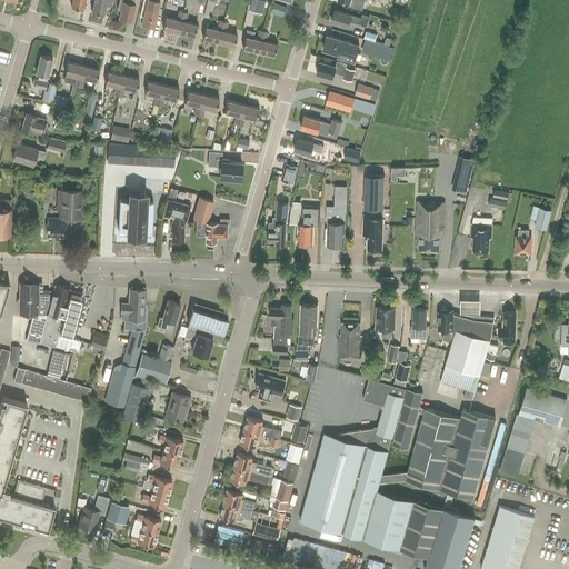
[(83,9),(85,0),(72,0),(71,7),(83,9)]
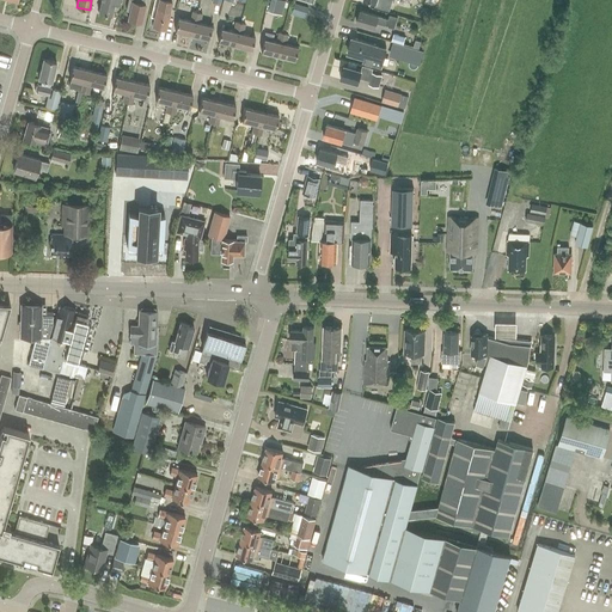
[(120,7),(121,0),(101,0),(99,12),(111,16),(114,6),(120,7)]
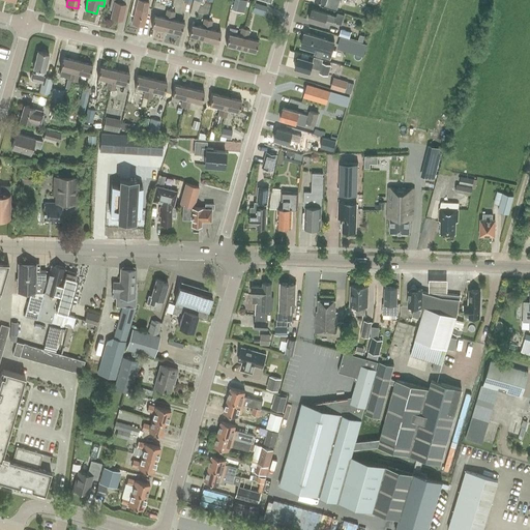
[(122,20),(126,3),(125,3),(125,0),(111,0),(110,9),(113,9),(111,17),(122,20)]
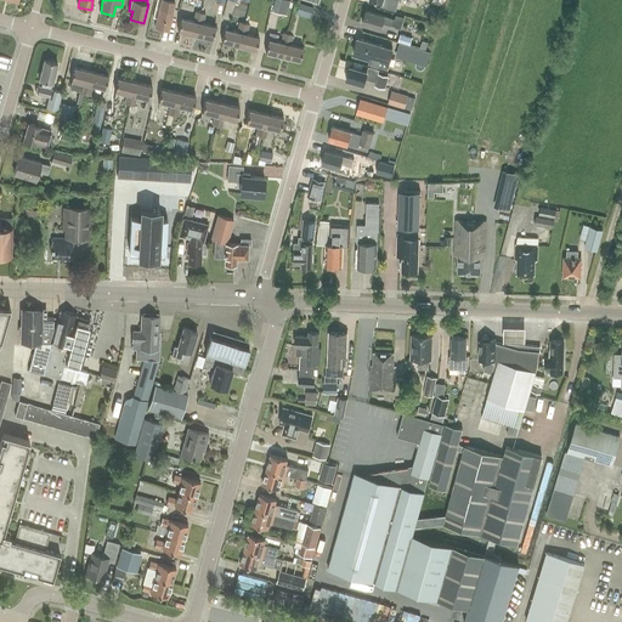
[(157,0),(153,18),(157,20),(154,26),(169,29),(173,10),(175,1),(171,0),(170,0),(157,0)]
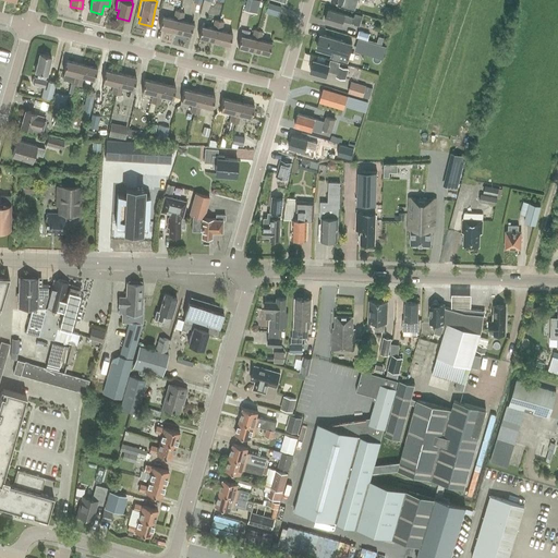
[(257,14),(261,1),(256,0),(246,0),(244,11),(257,14)]
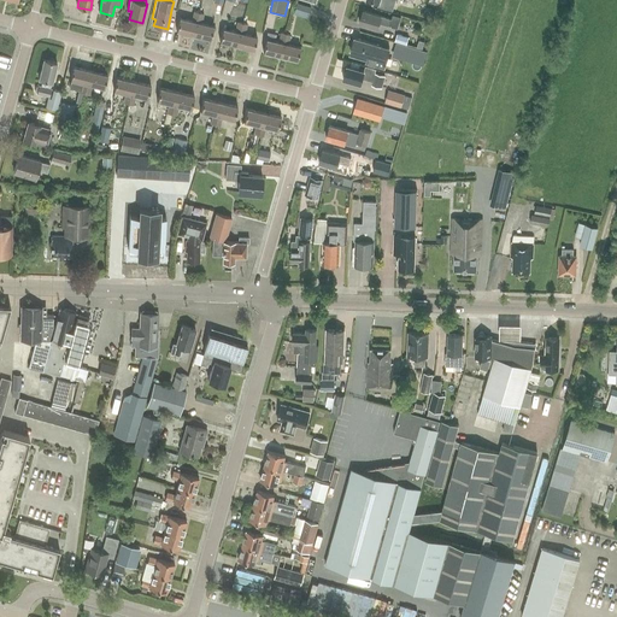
[(307,19),(311,7),(297,3),(293,15),(307,19)]
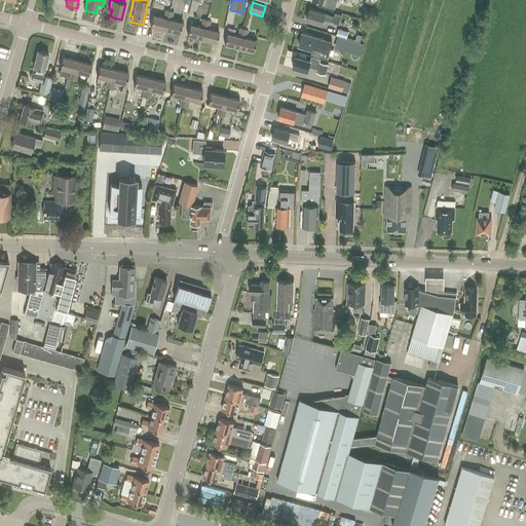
[(165,30),(170,10),(165,9),(163,17),(153,15),(150,27),(165,30)]
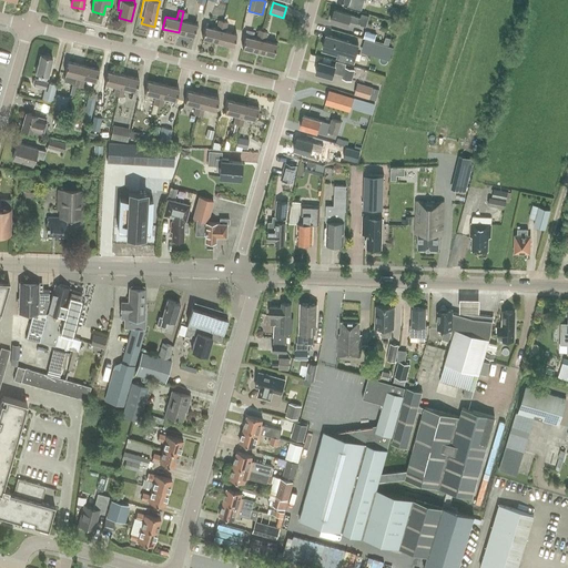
[(359,18),(352,14),(334,10),(331,21),(347,27),(350,21),(366,27),(369,16),(362,13),(359,18)]
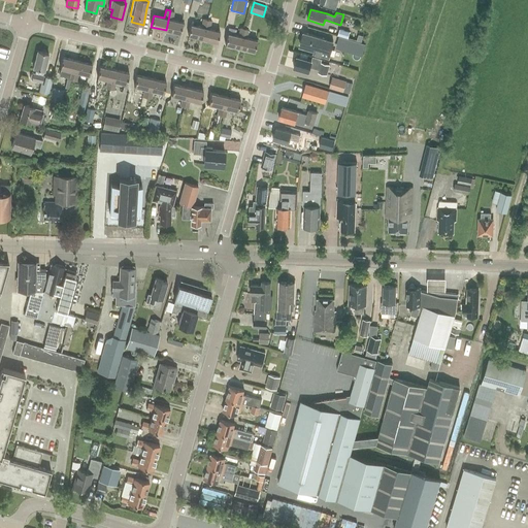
[(170,10),(166,30),(180,33),(183,23),(172,20),(174,11),(170,10)]
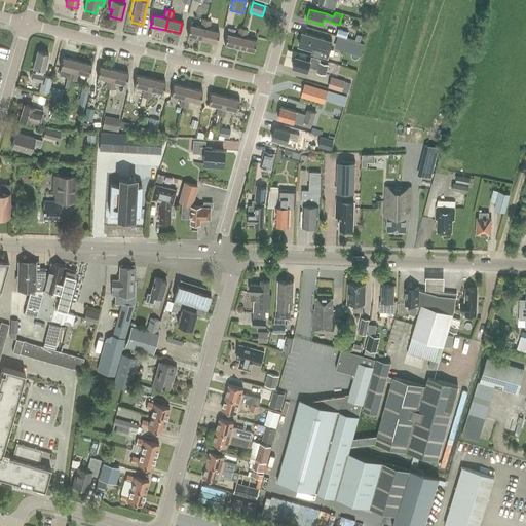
[(202,39),(207,20),(202,19),(200,27),(190,25),(187,35),(202,39)]
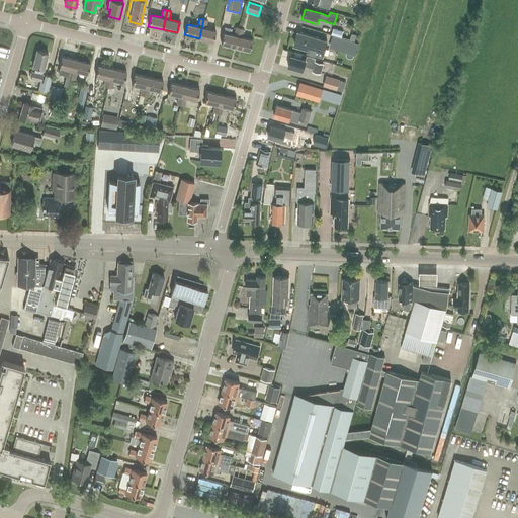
[(203,19),(199,38),(213,41),(216,30),(205,28),(207,20),(203,19)]
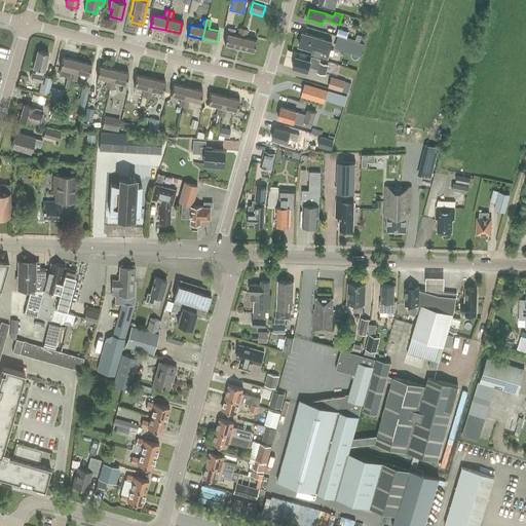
[(239,47),(243,29),(239,28),(237,36),(227,33),(224,44),(239,47)]
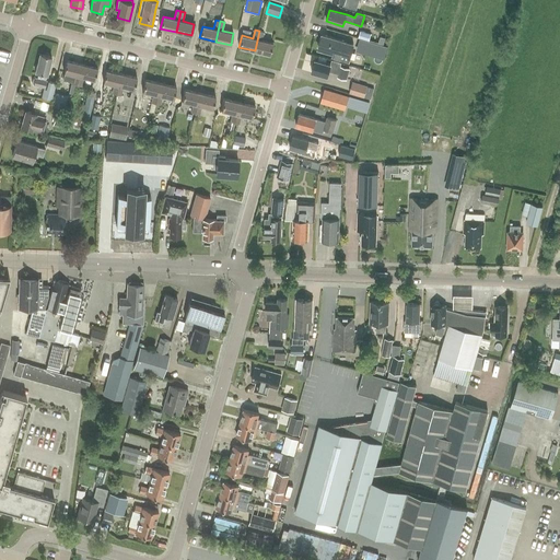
[(259,31),(255,50),(270,55),(272,43),(261,41),(264,32),(259,31)]
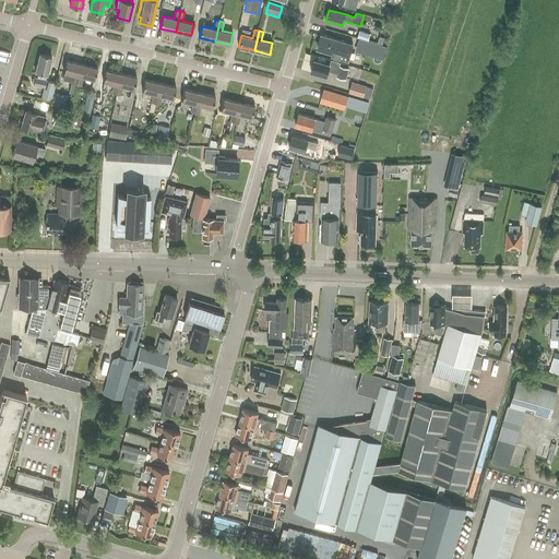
[(368,40),(370,34),(359,31),(357,37),(368,40)]
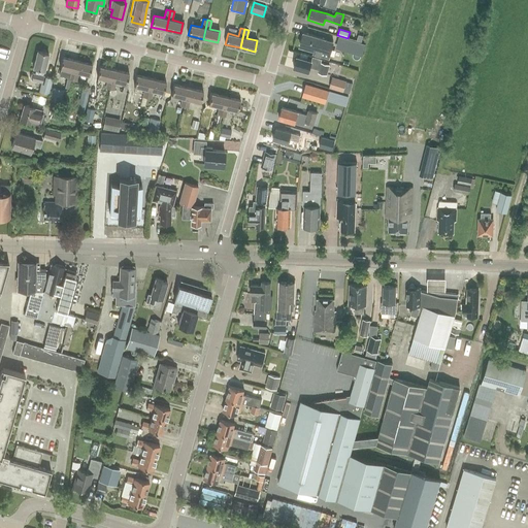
[(329,59),(334,42),(320,38),(320,37),(304,33),(300,45),(314,50),(312,54),(329,59)]
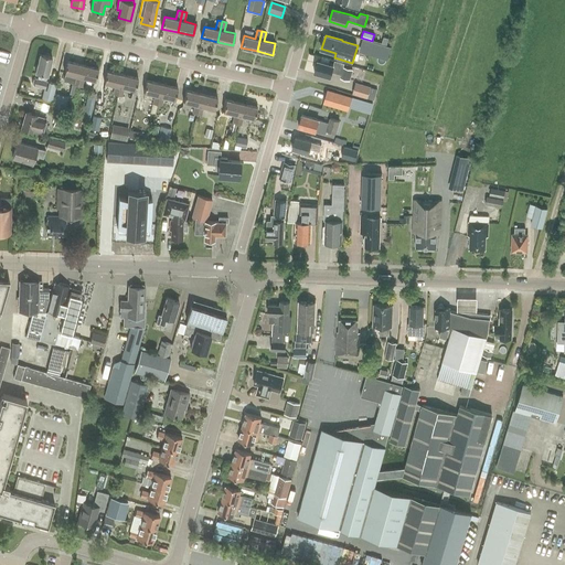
[(374,54),(376,43),(363,40),(360,50),(374,54)]
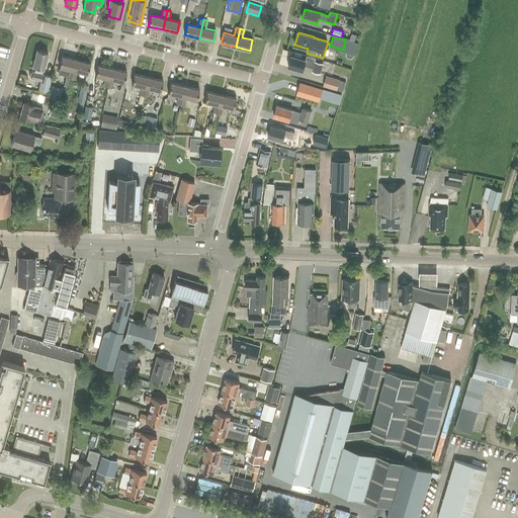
[(42,69),(44,69),(48,53),(37,50),(32,67),(35,68),(34,72),(32,72),(30,72),(30,76),(31,78),(41,80),(42,74),(41,74),(42,69)]
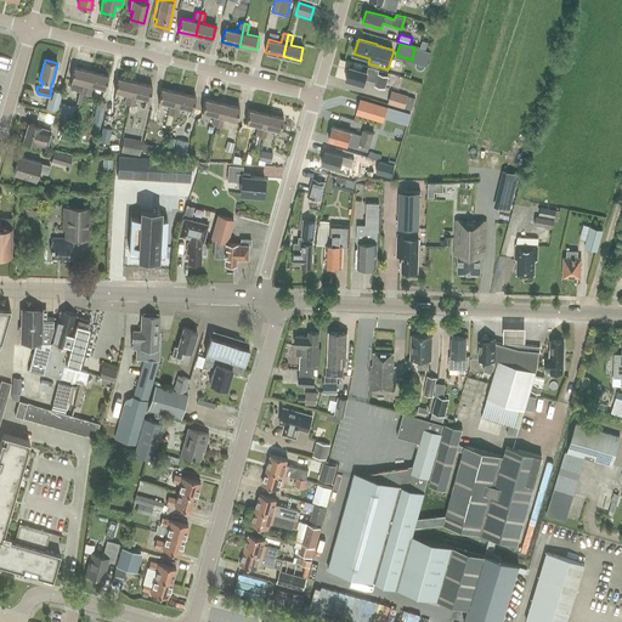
[(86,94),(91,72),(74,67),(71,80),(72,80),(71,88),(82,91),(82,92),(86,94)]
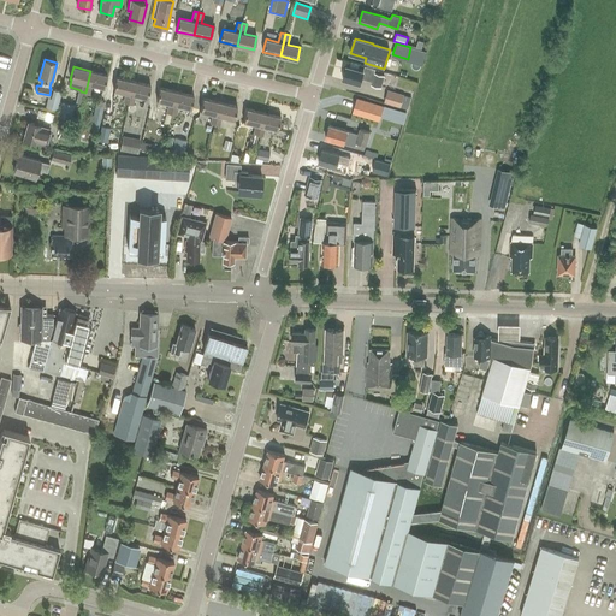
[(374,73),(375,70),(365,66),(363,71),(347,66),(343,80),(360,84),(362,78),(372,82),(371,84),(381,87),(384,76),(374,73)]
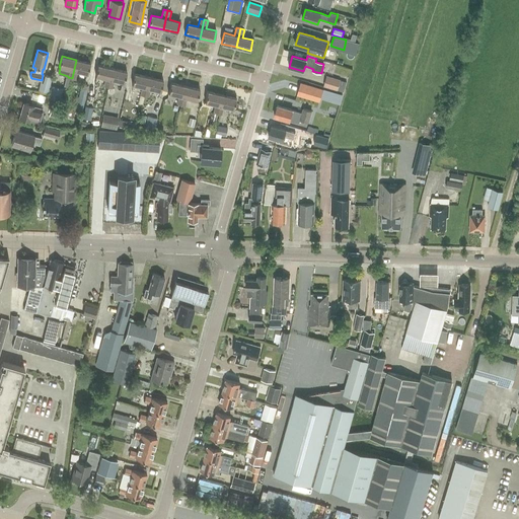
[(76,60),(72,78),(75,79),(77,71),(88,74),(90,63),(76,60)]
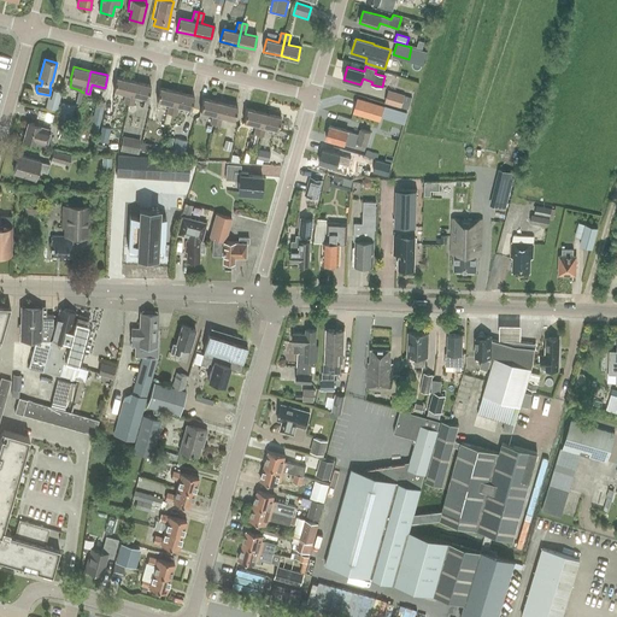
[(129,104),(134,81),(117,77),(113,90),(127,93),(124,103),(129,104)]
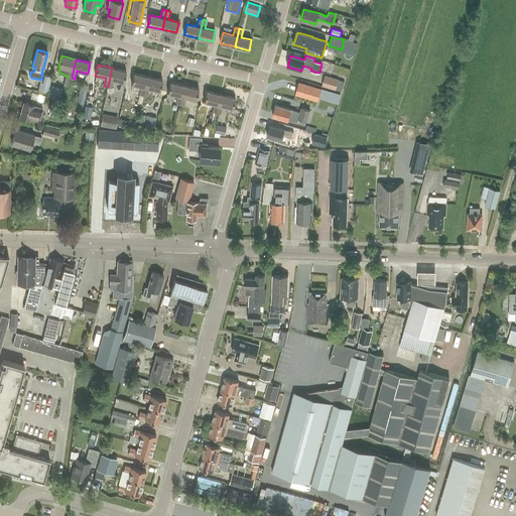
[(112,68),(108,87),(111,88),(113,80),(124,83),(126,72),(112,68)]
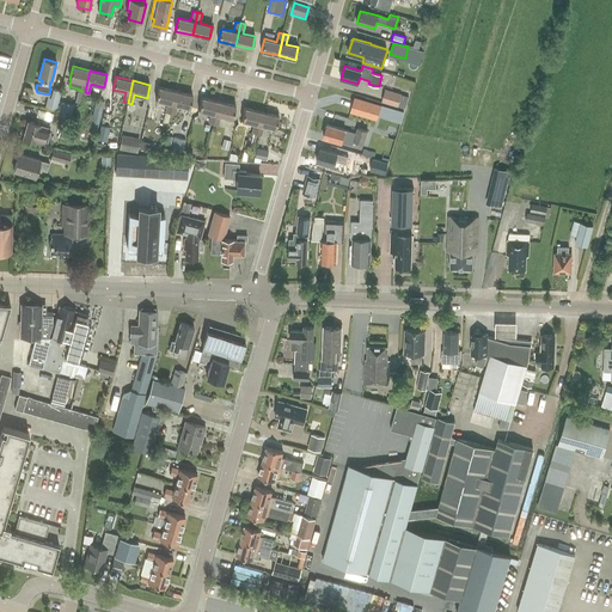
[(171,114),(176,91),(159,87),(155,99),(169,103),(166,112),(171,114)]
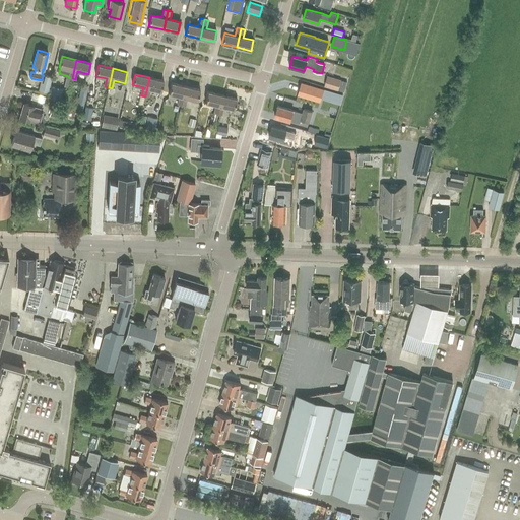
[(49,92),(52,77),(45,75),(44,82),(41,82),(39,90),(49,92)]
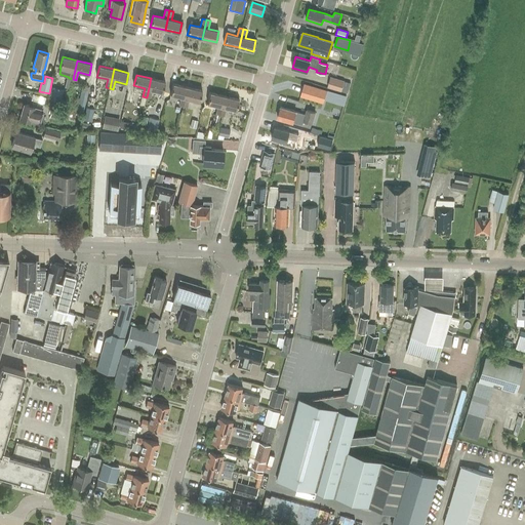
[(341,91),(345,81),(330,77),(327,87),(341,91)]
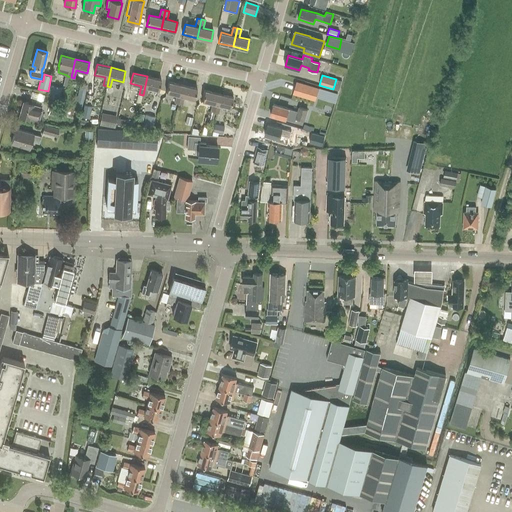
[(147,76),(143,95),(146,96),(148,88),(159,90),(161,80),(147,76)]
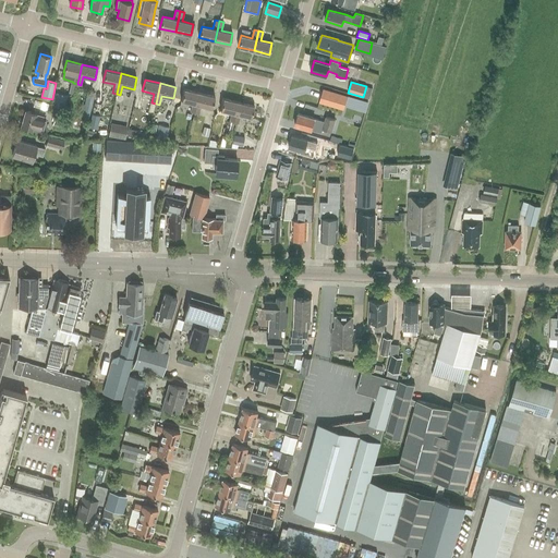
[(373,88),(366,86),(363,97),(370,99),(373,88)]
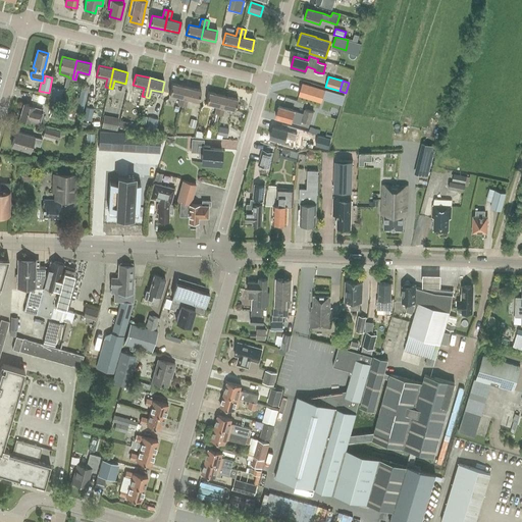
[(183,106),(187,87),(172,83),(169,94),(180,97),(178,105),(183,106)]
